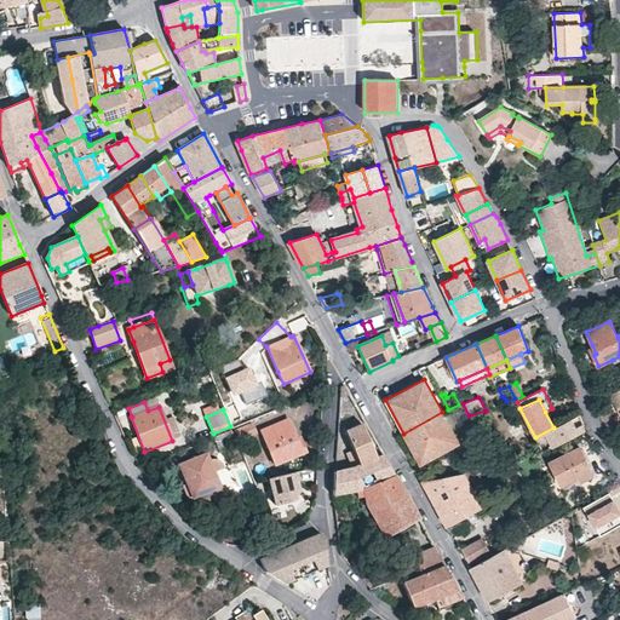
[(460,443),(442,412),(403,434),(420,464),(460,443)]
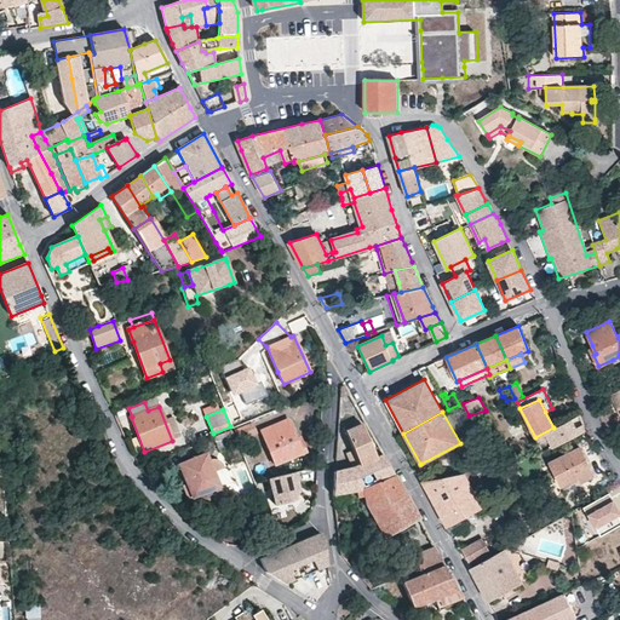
[(580,414),(554,428),(562,443),(586,431),(580,414)]
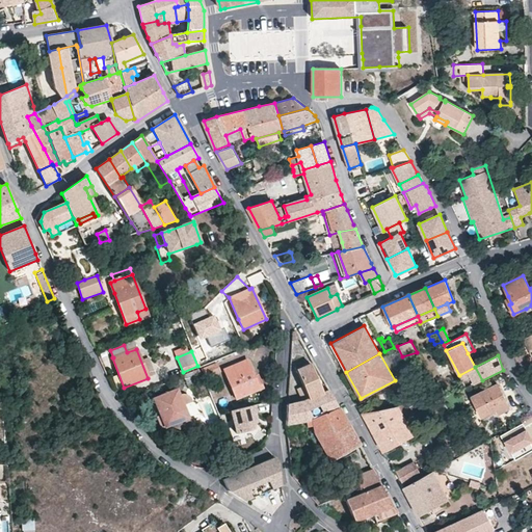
[(254,376),(247,361),(224,370),(236,398),(262,388),(259,379),(256,380),(254,376)]
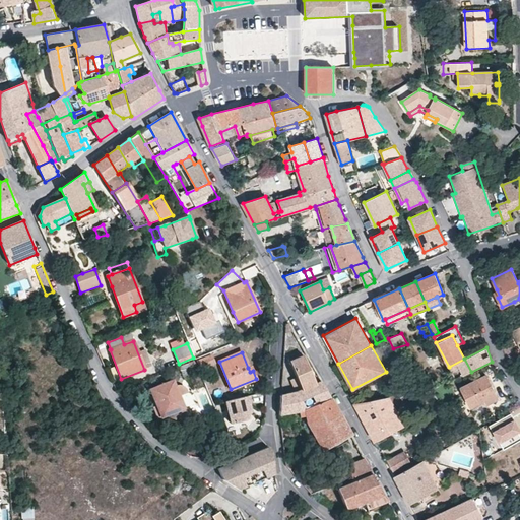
[(197,361),(200,369),(214,364),(211,355),(197,361)]
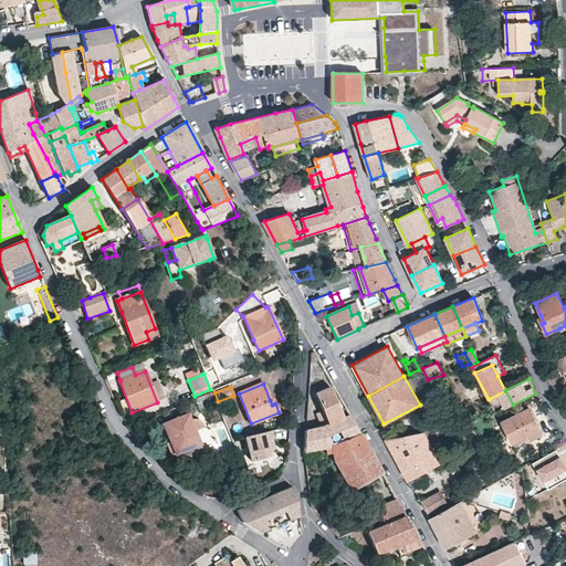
[(331,387),(316,394),(328,425),(343,418),(331,387)]
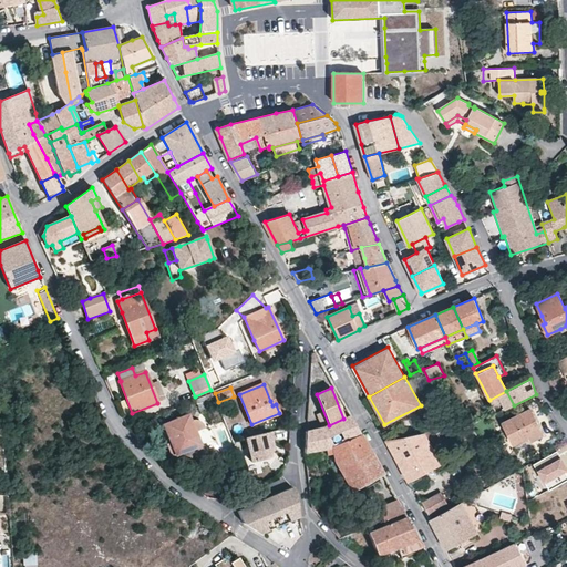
[(490,400),(496,413),(514,405),(506,391),(490,400)]
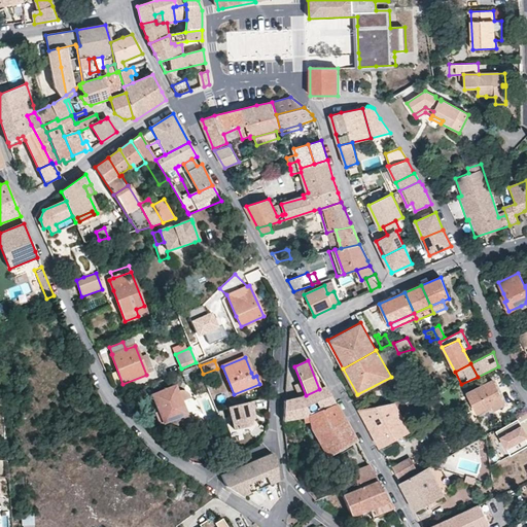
[(202,378),(197,365),(181,372),(187,384),(202,378)]
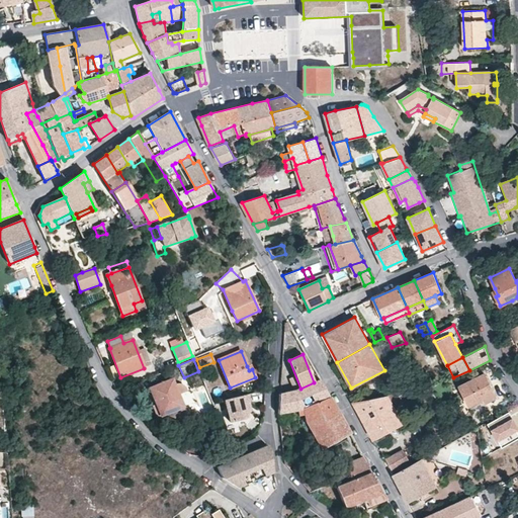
[(495,397),(484,373),(459,385),(468,405),(484,398),(485,402),(495,397)]
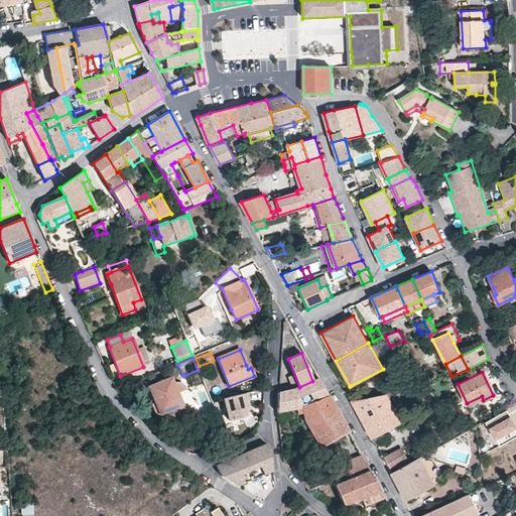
[(173,383),(171,376),(148,386),(151,392),(155,402),(157,406),(153,407),(157,415),(163,413),(183,405),(177,392),(177,391),(181,389),(185,387),(184,385),(182,384),(180,382),(177,382),(175,382),(173,383)]
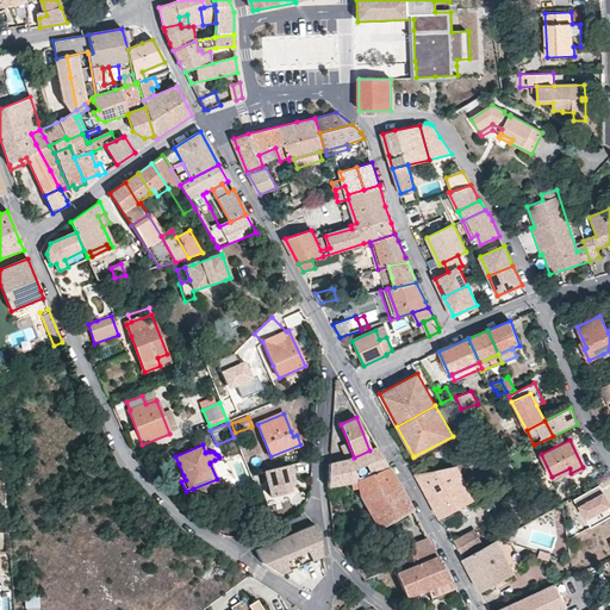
[(377,447),(369,450),(354,458),(347,460),(337,462),(329,465),(328,487),(349,484),(356,481),(356,480),(388,467),(377,447)]
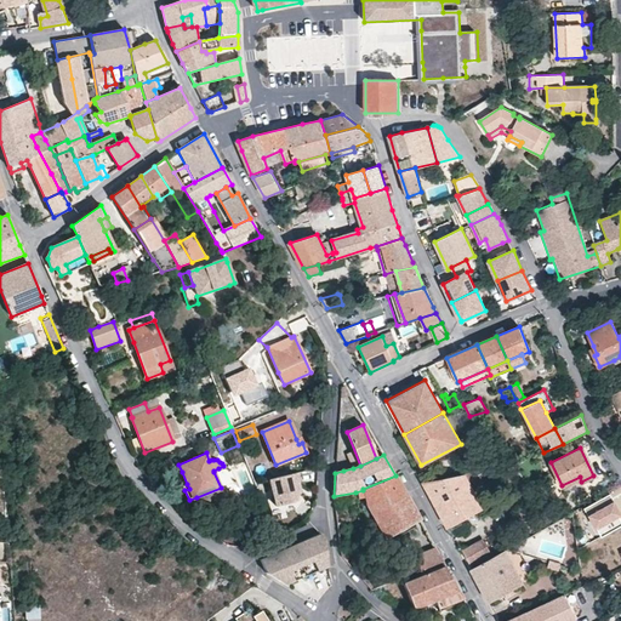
[(483,507),(494,501),(482,482),(485,479),(480,471),(466,473),(471,483),(483,507)]
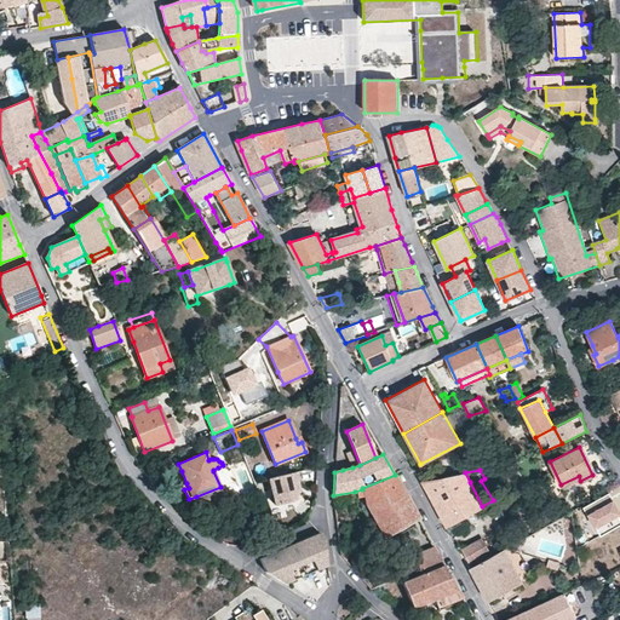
[(300,471),(273,478),(279,505),(294,501),(302,488),(299,480),(302,480),(300,471)]
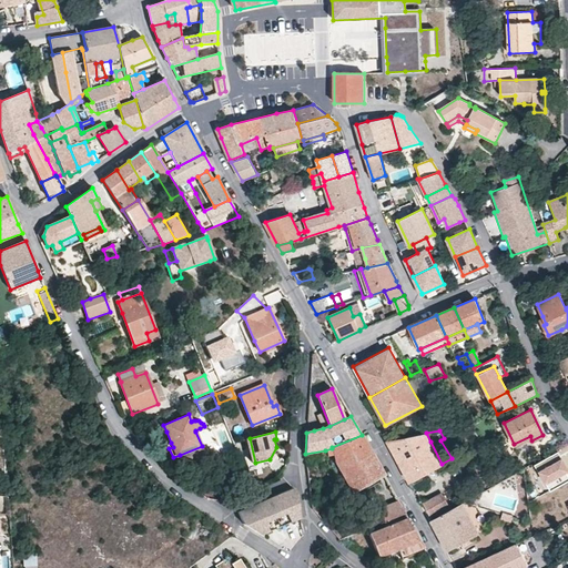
[(430,442),(426,433),(386,440),(409,482),(442,464),(430,442)]
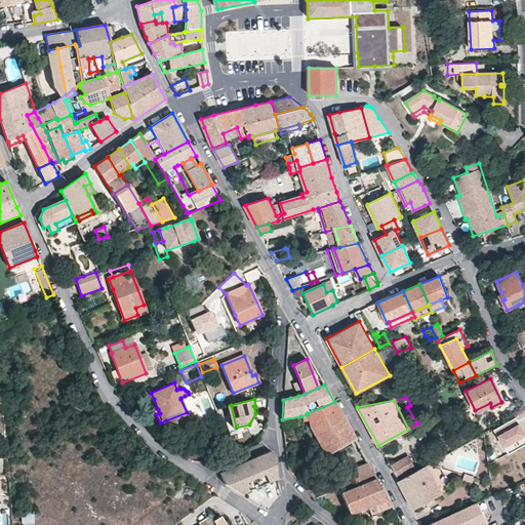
[(355,440),(349,429),(334,402),(307,413),(307,414),(300,416),(303,421),(309,420),(310,426),(326,455),(355,440)]
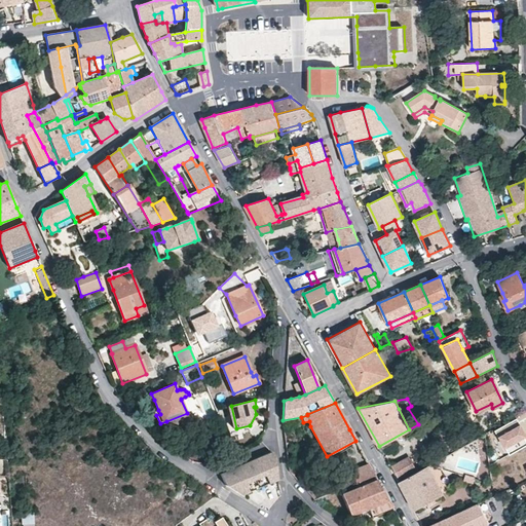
[(492,408),(491,404),(476,411),(478,415),(492,408)]
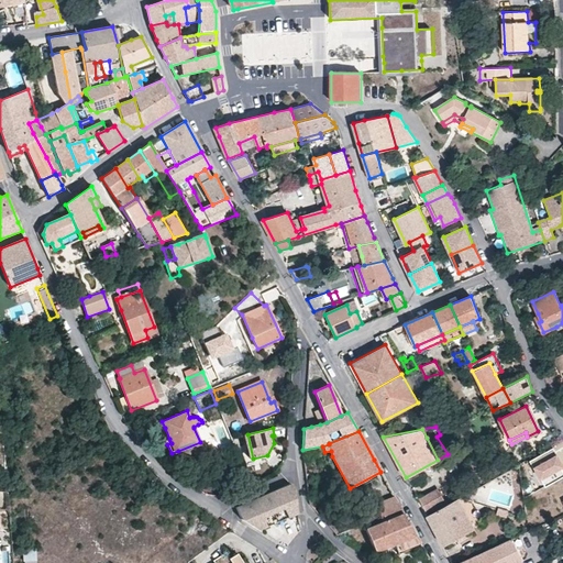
[(178,451),(186,459),(203,451),(200,442),(178,451)]
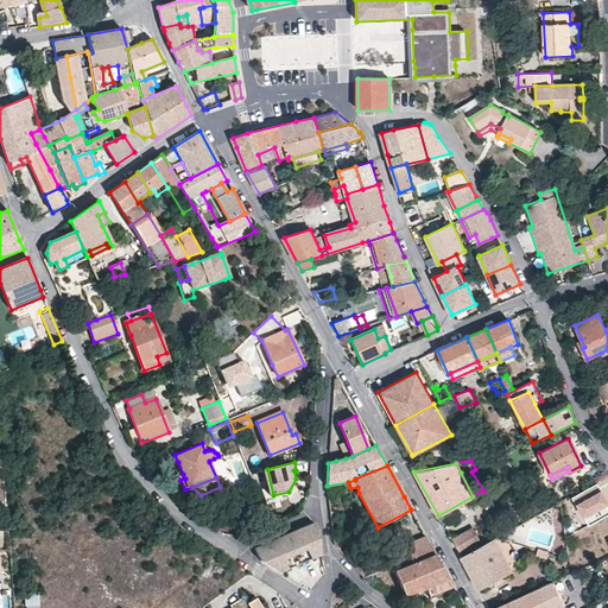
[(572,498),(587,524),(607,513),(594,486),(572,498)]
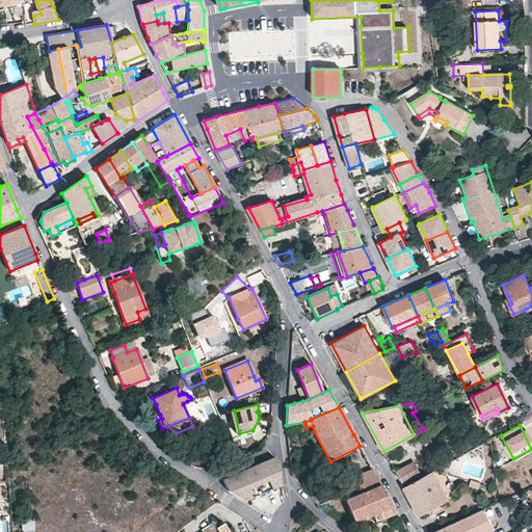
[(248,487),(268,478),(271,487),(281,483),(277,458),(275,457),(223,479),(229,491),(242,501),(251,497),(248,487)]
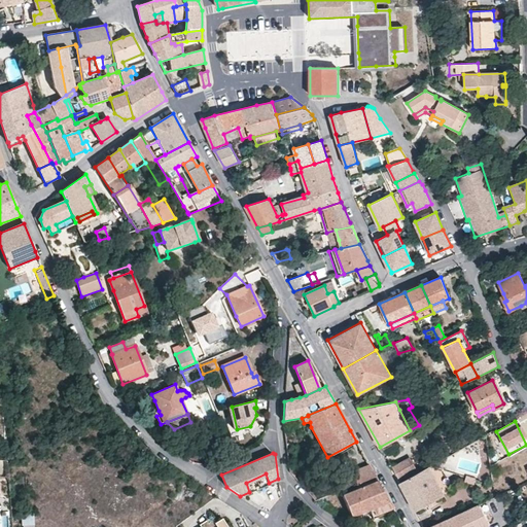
[(411,456),(392,465),(397,476),(416,466),(411,456)]
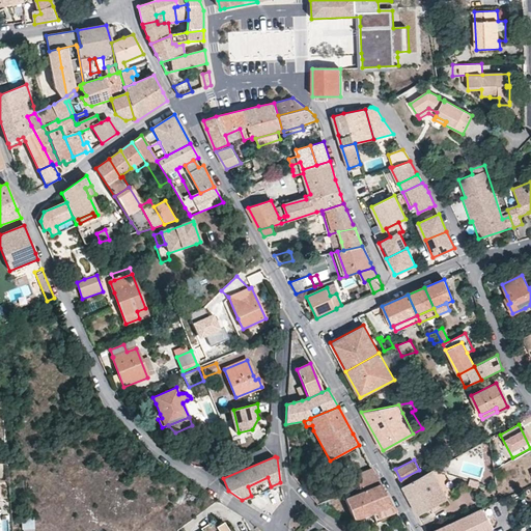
[(435,468),(402,485),(418,514),(466,487),(458,475),(435,468)]
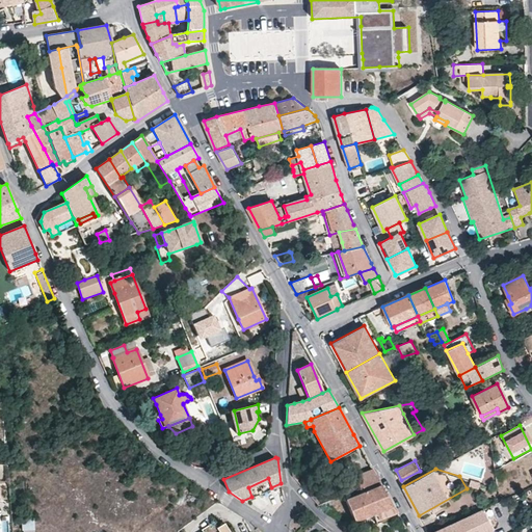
[(467,488),(469,487),(478,488),(478,490),(499,491),(497,488),(459,476),(467,488)]
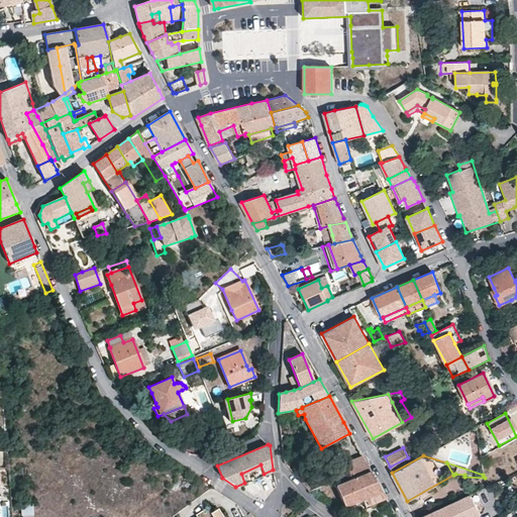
[(332,473),(336,481),(348,476),(349,476),(345,468),(332,473)]
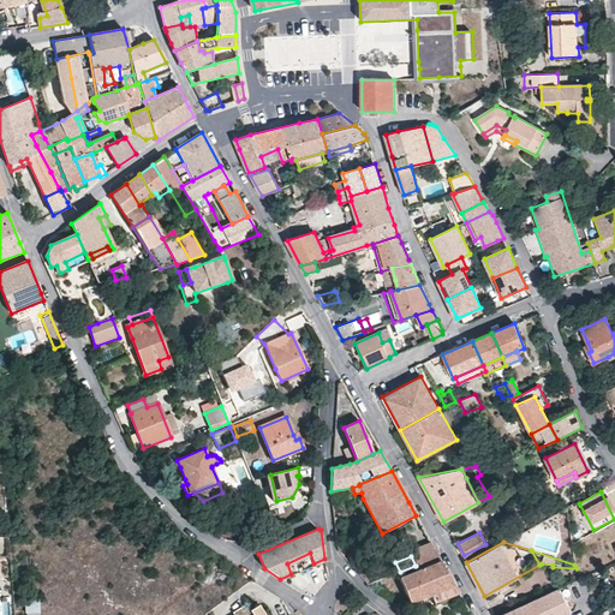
[(416,566),(415,566),(417,572),(400,579),(410,602),(434,592),(437,599),(457,592),(437,556),(416,566)]
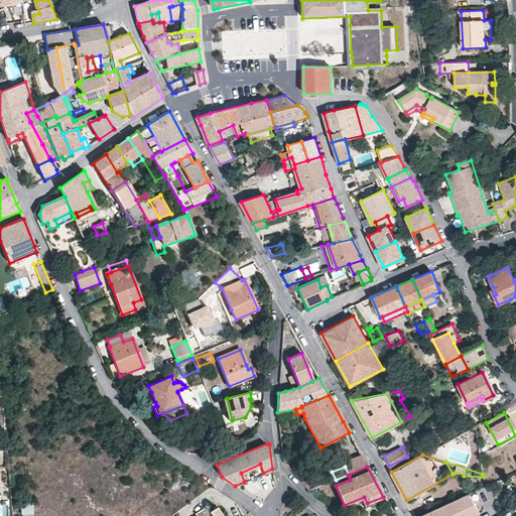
[(468,494),(457,499),(466,515),(471,515),(479,512),(469,494),(468,494)]
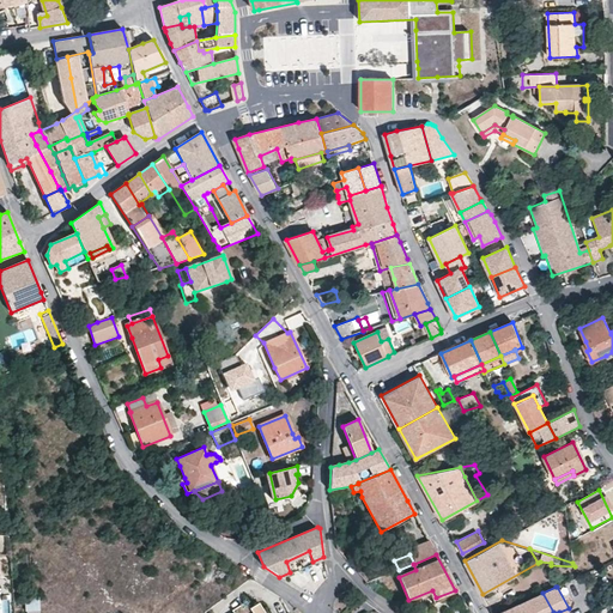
[(553,612),(542,593),(526,600),(532,612),(553,612)]
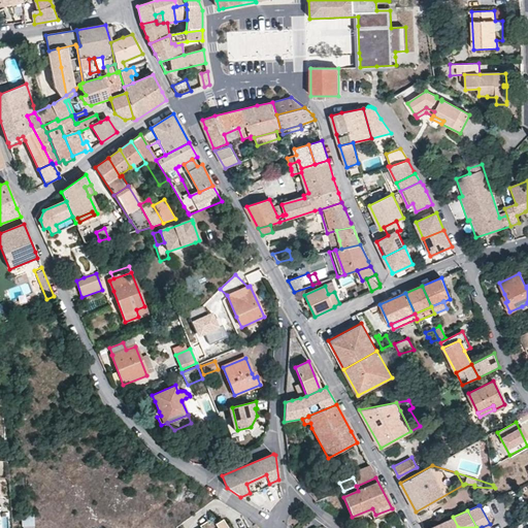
[(21,517),(22,525),(33,525),(33,516),(21,517)]
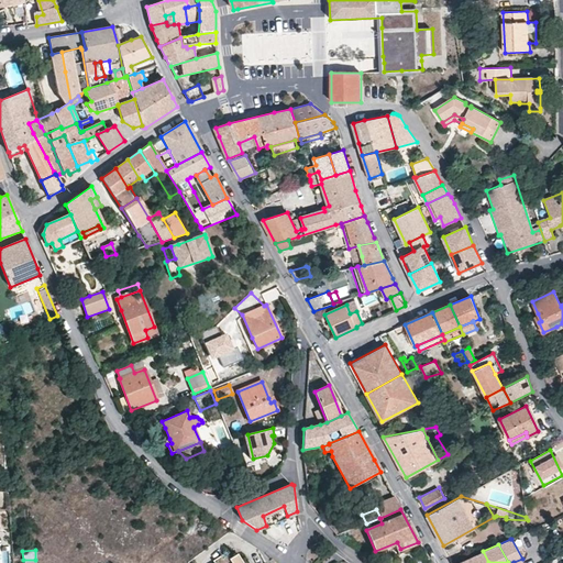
[(456,562),(488,562),(483,551),(456,562)]
